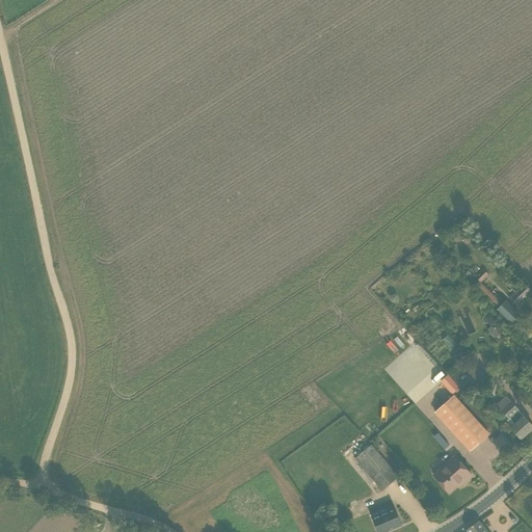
[(471,280),(476,273),(471,268),(466,274),(471,280)]
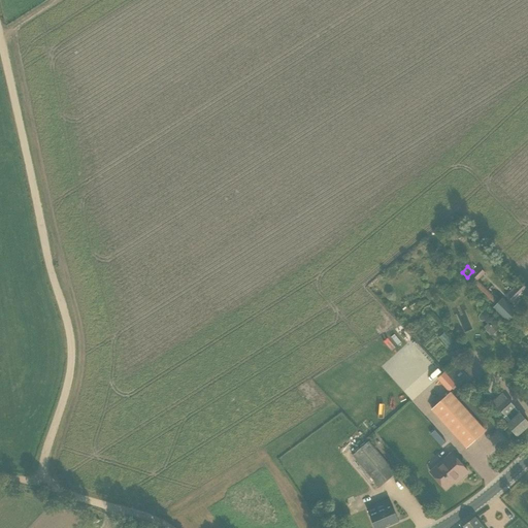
[(497,299),(477,281),(485,272),(482,269),(470,281),(494,303),(497,299)]
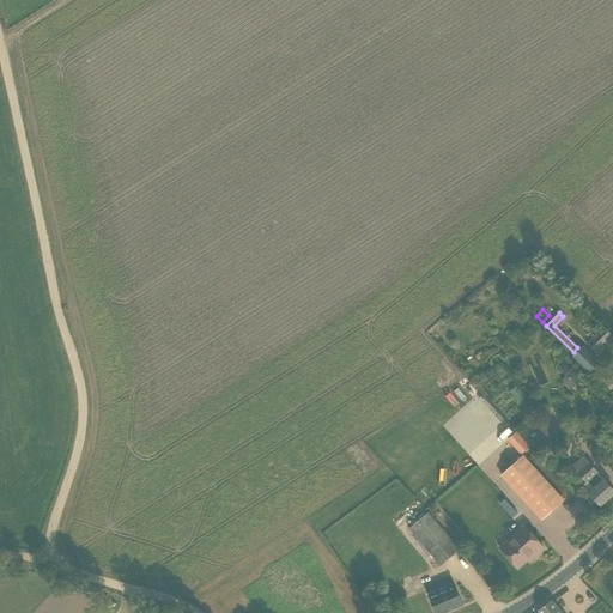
[(588,344),(596,351),(612,335),(607,331),(599,338),(596,335),(588,344)]
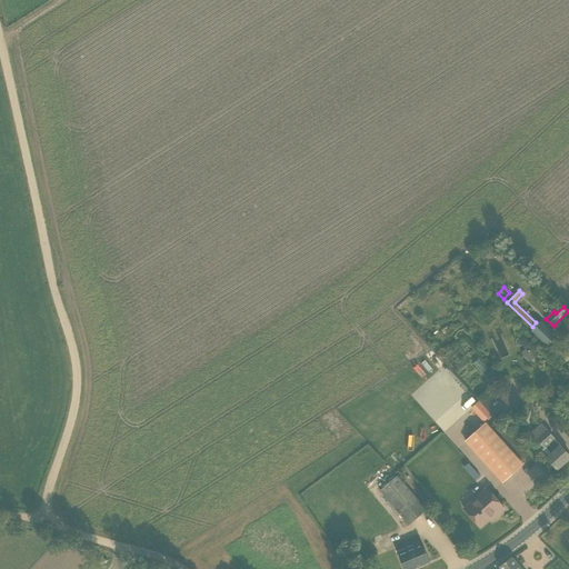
[(548,346),(557,337),(541,322),(532,331),(548,346)]
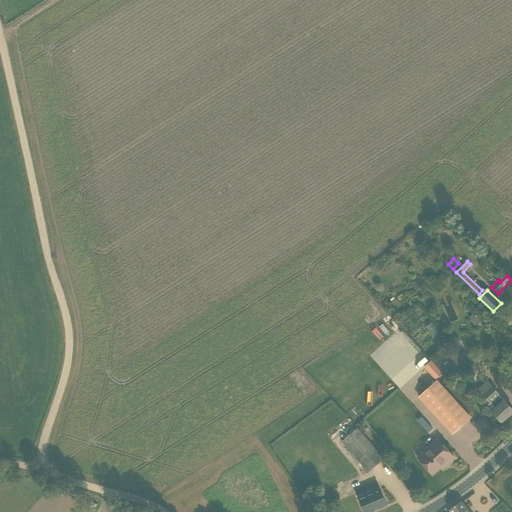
[(486,318),(481,313),(478,309),(470,317),(473,320),(477,325),(486,318)]
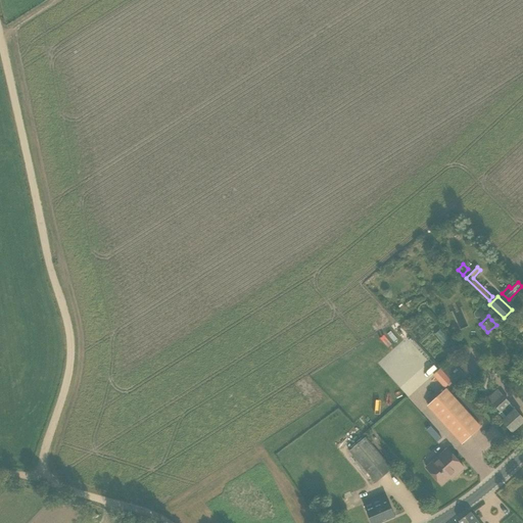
[(461,363),(467,374),(476,368),(469,358),(461,363)]
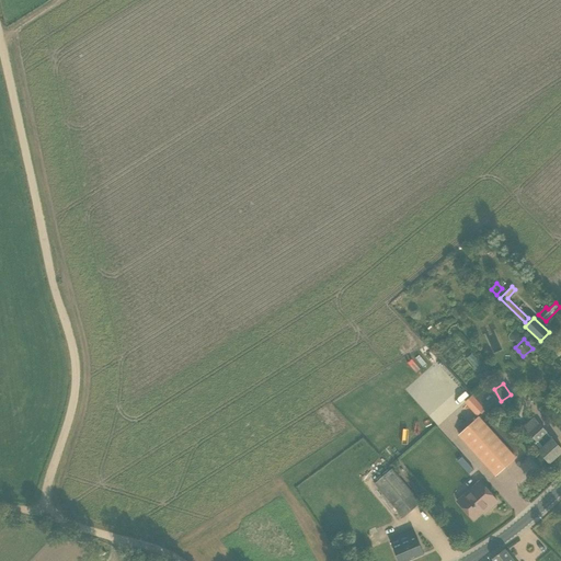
[(476,398),(493,415),(503,405),(487,388),(476,398)]
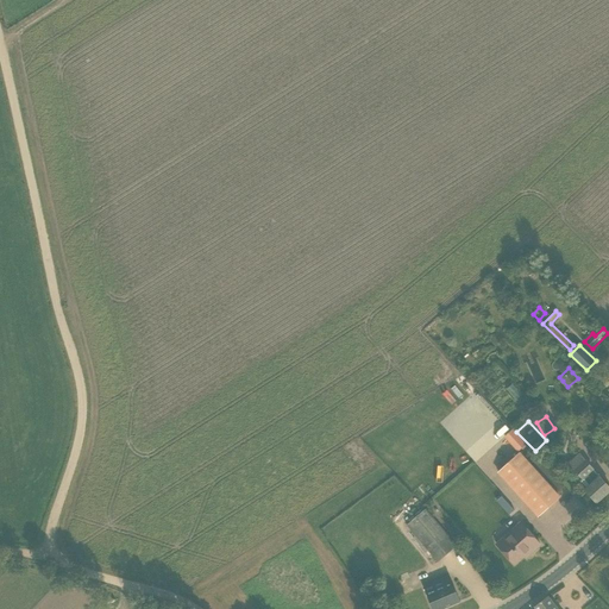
[(514,429),(504,438),(518,452),(527,444),(514,429)]
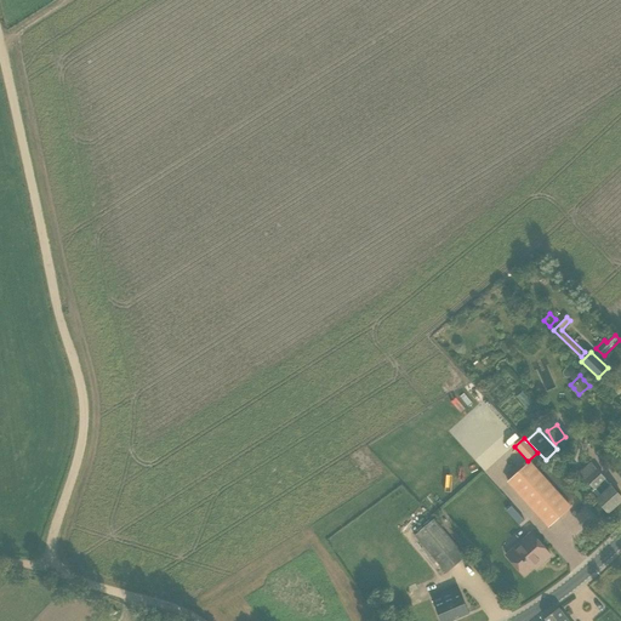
[(508,482),(550,527),(570,507),(530,462),(508,482)]
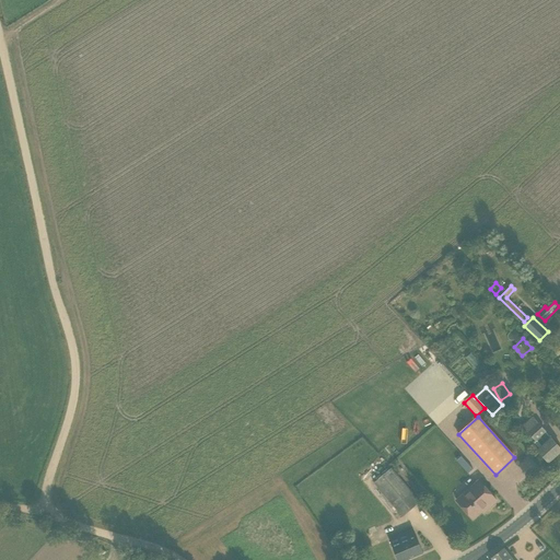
[(532,443),(538,451),(548,463),(559,452),(559,447),(551,439),(545,431),(538,423),(528,432),(535,440),(532,443)]
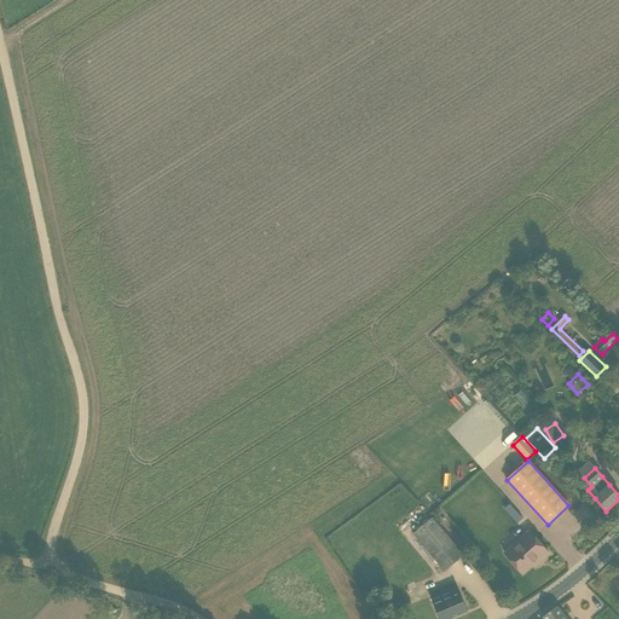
[(445,572),(450,567),(464,555),(433,518),(423,526),(414,533),(433,557),(445,572)]
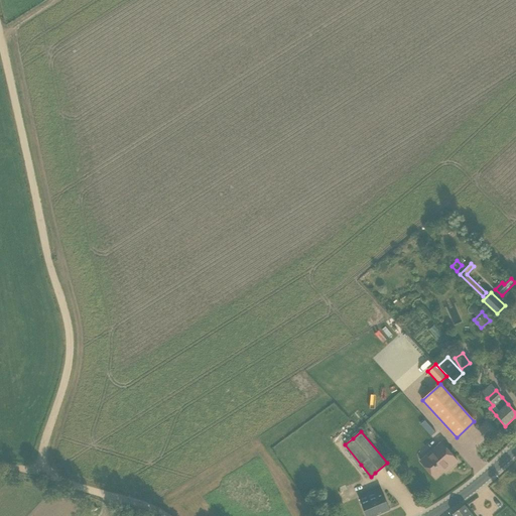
[(459,462),(440,441),(420,461),(435,478),(448,466),(450,469),(459,462)]
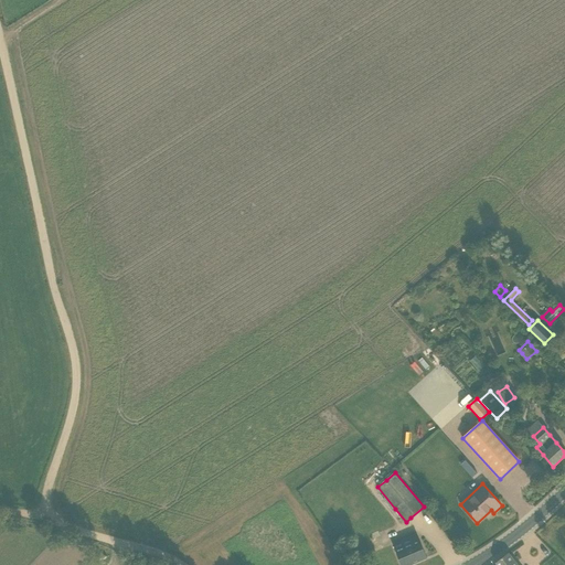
[(394,544),(393,544),(396,551),(395,551),(402,564),(408,564),(427,557),(419,540),(417,534),(409,537),(412,543),(396,550),(394,544)]
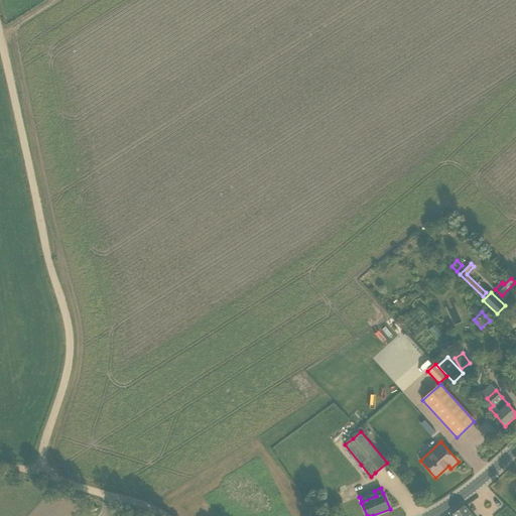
[(454,514),(453,515),(454,515),(472,515),(465,506),(454,514)]
